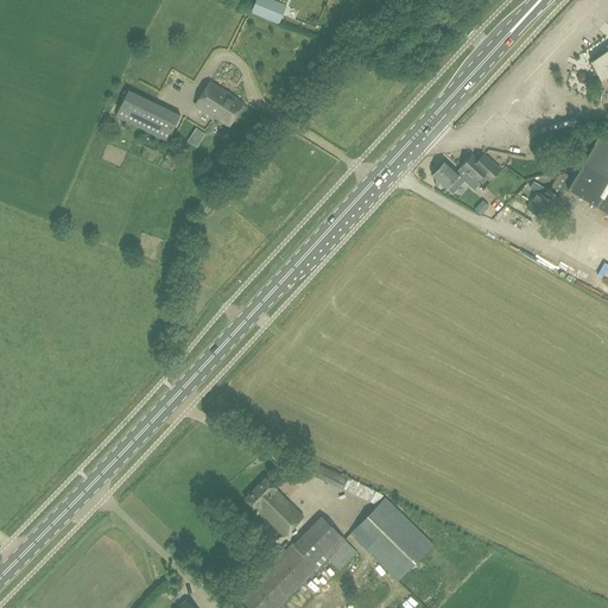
[(257,0),(252,16),(279,26),(285,7),(266,0),(257,0)]
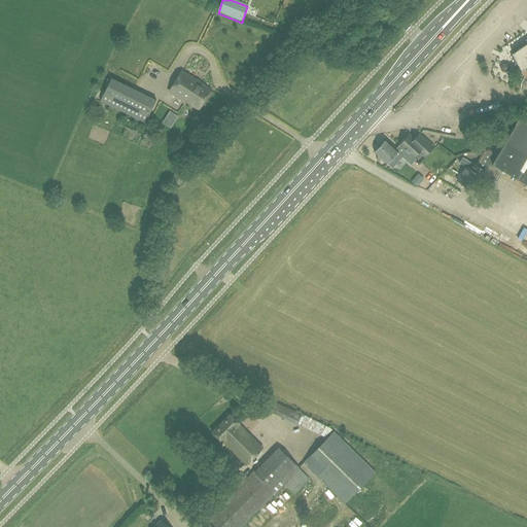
[(526,43),(514,53),(519,67),(514,73),(517,75),(515,79),(520,82),(523,78),(526,80),(526,79),(526,43)]
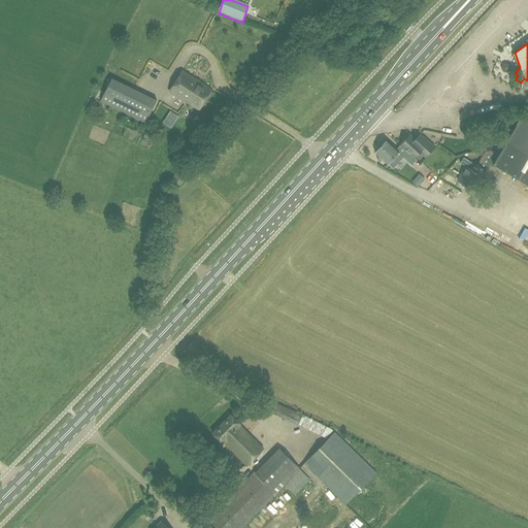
[(170,92),(200,110),(212,90),(183,71),(170,92)]
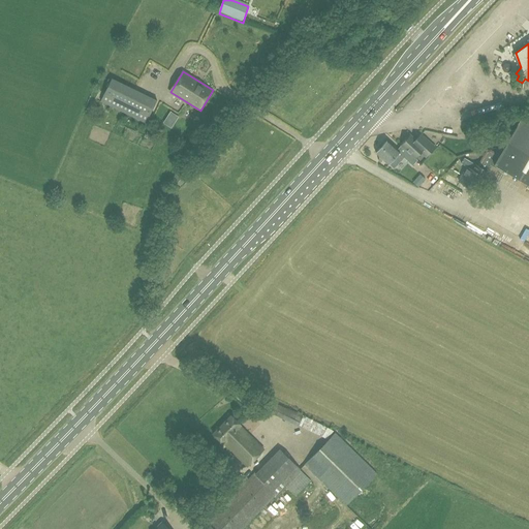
[(156,100),(113,79),(101,101),(146,123),(156,100)]
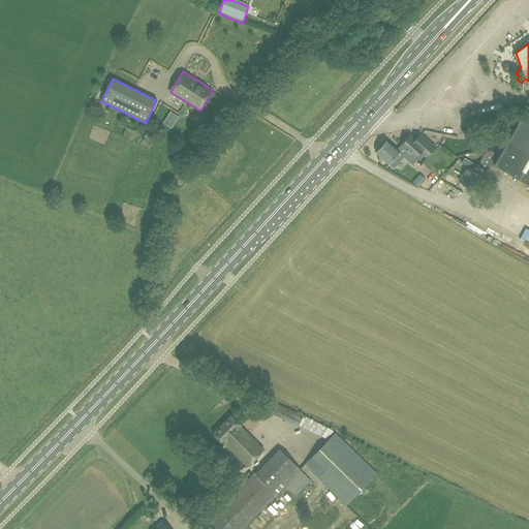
[(528,123),(521,119),(502,150),(499,148),(489,164),(504,174),(505,172),(528,185),(528,123)]
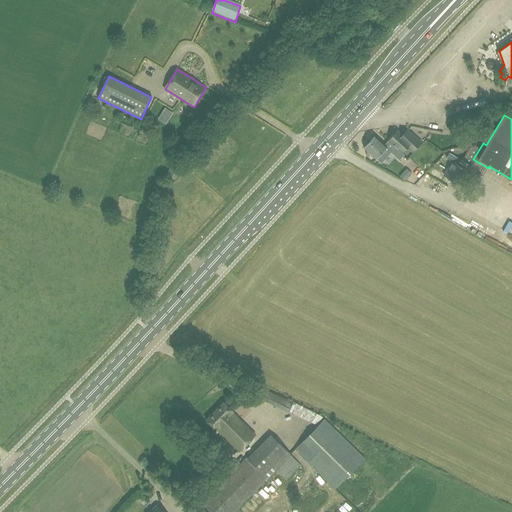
[(397,132),(389,141),(403,153),(408,148),(413,153),(422,143),(413,135),(408,141),(397,132)]
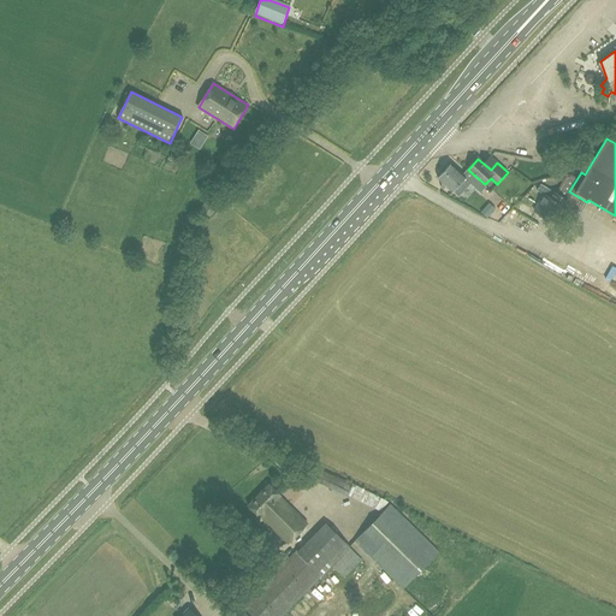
[(487,187),(485,184),(468,170),(463,176),(450,165),(437,178),(452,193),(454,191),(460,196),(472,183),(481,193),(487,187)]
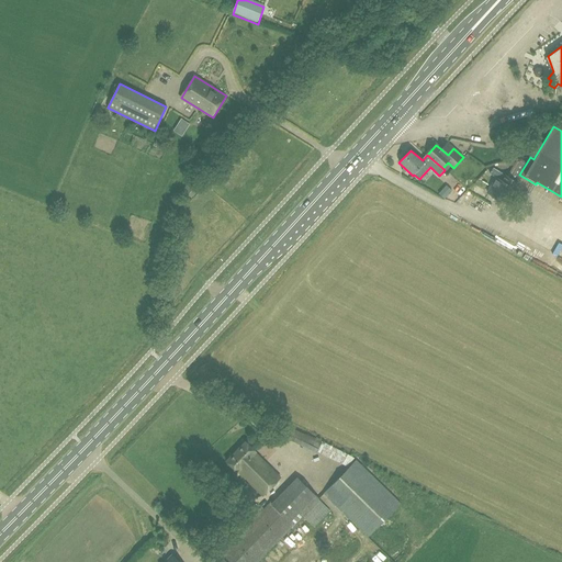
[(496,178),(487,193),(503,202),(512,188),(515,190),(519,183),(504,175),(501,180),(496,178)]
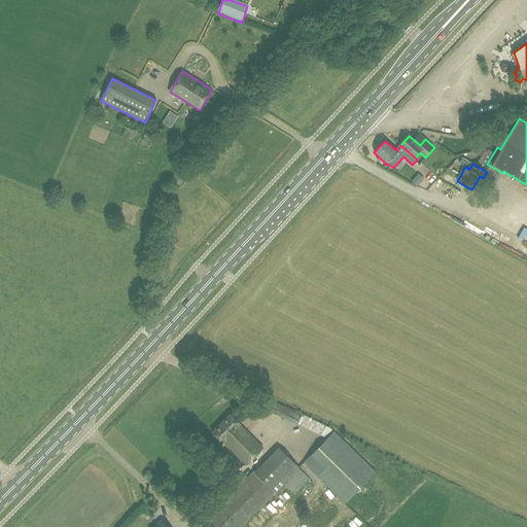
[(181,169),(172,178),(176,182),(185,173),(181,169)]
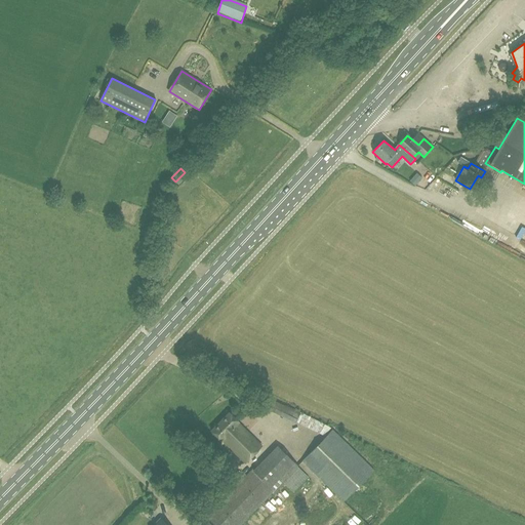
[(265,408),(324,436),(331,428),(269,399),(265,408)]
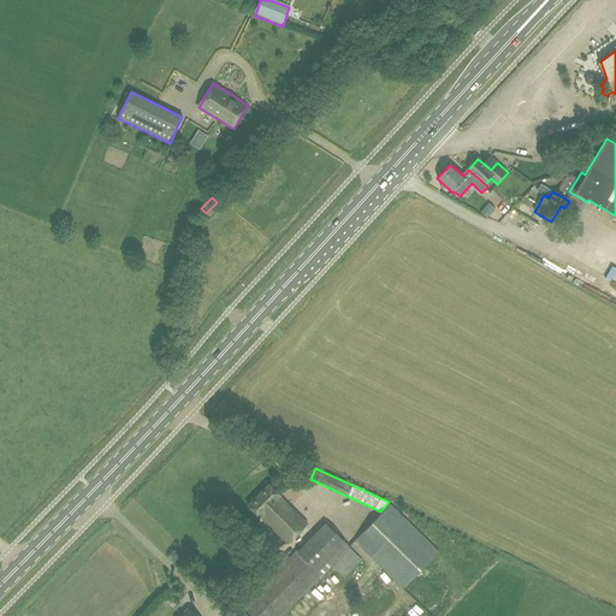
[(260,515),(288,543),(307,523),(279,496),(280,496),(268,484),(248,505),(259,516),(260,515)]
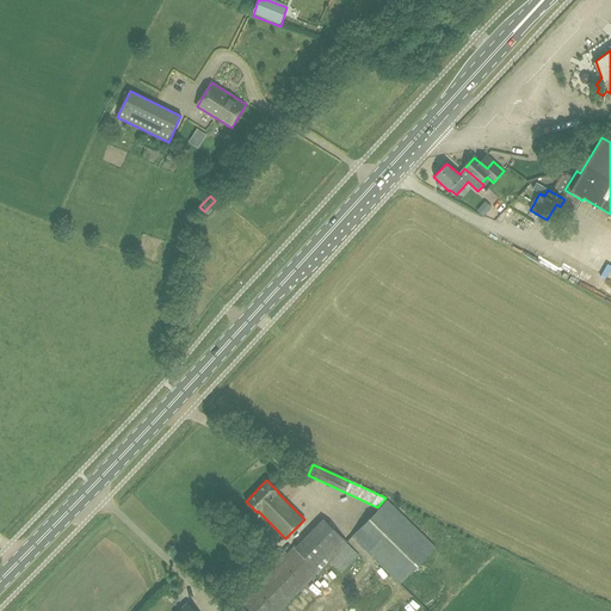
[(352,537),(400,584),(436,548),(388,501),(352,537)]
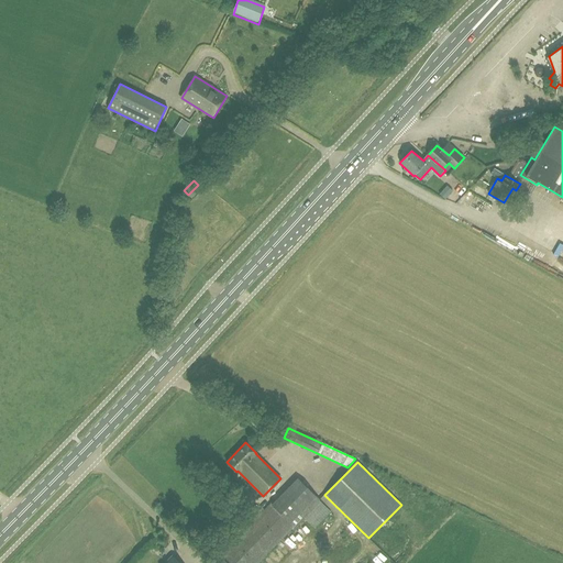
[(299,478),(222,555),(229,562),(257,562),(302,518),(315,529),(331,512),(299,478)]
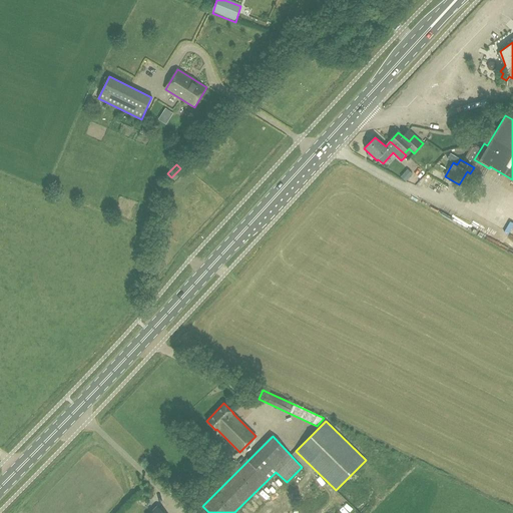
[(267,490),(277,499),(288,488),(278,479),(267,490)]
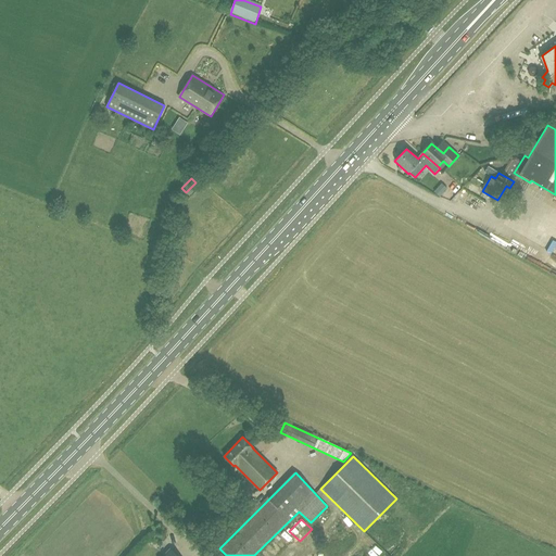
[(375,538),(383,547),(393,538),(384,529),(375,538)]
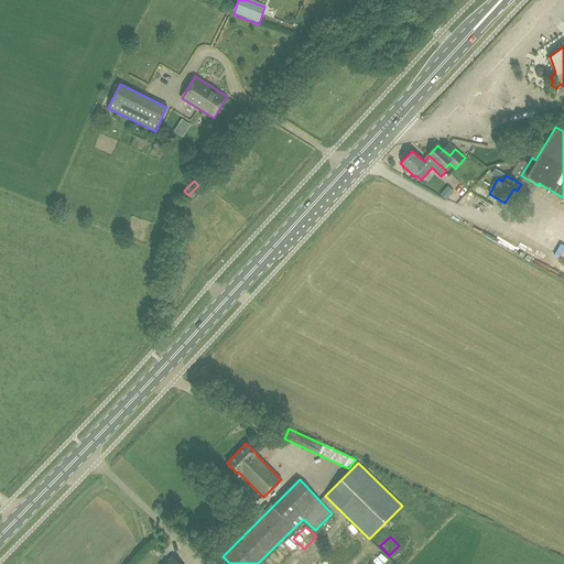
[(312,555),(320,550),(315,543),(307,549),(312,555)]
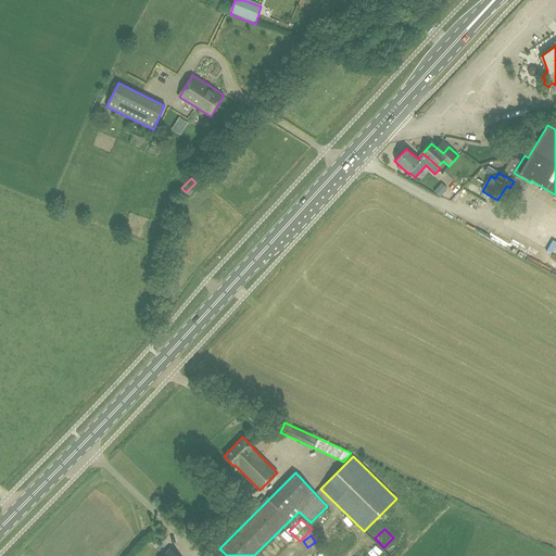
[(277,542),(274,547),(285,552),(287,545),(277,542)]
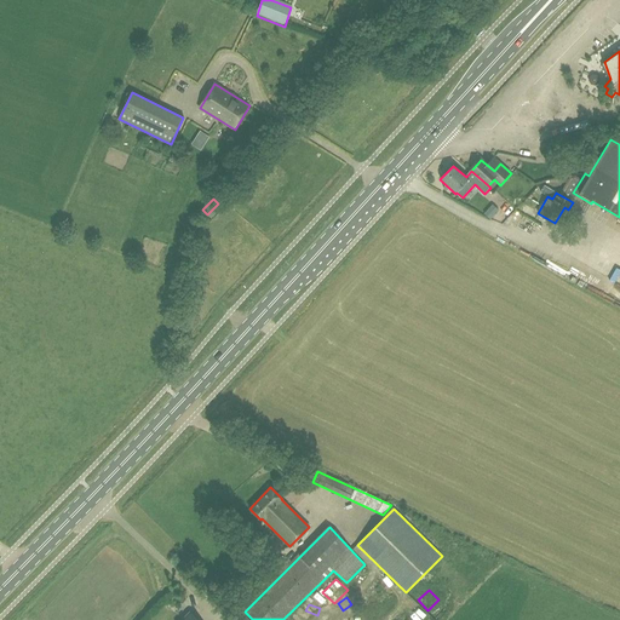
[(383,618),(389,609),(383,604),(377,613),(383,618)]
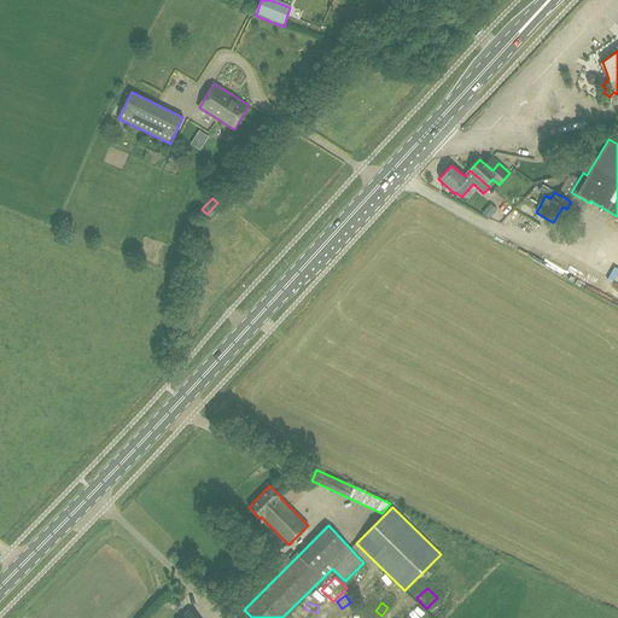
[(415,617),(417,617),(429,617),(433,614),(425,606),(415,617)]
